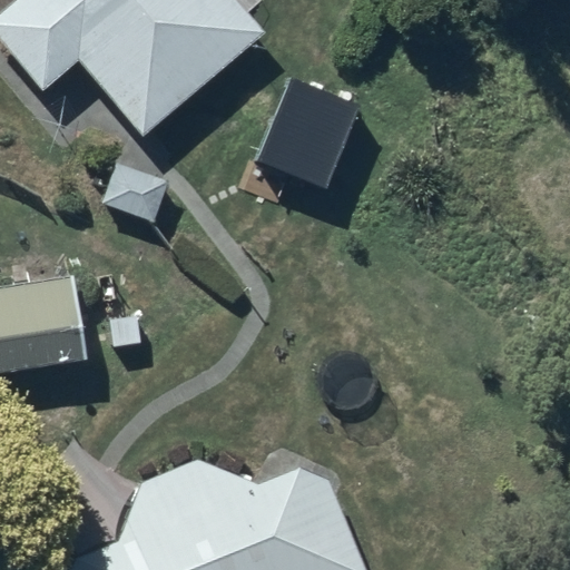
[(13,0),(0,11),(0,40),(41,90),(79,59),(144,137),(266,35),(237,0),(13,0)]
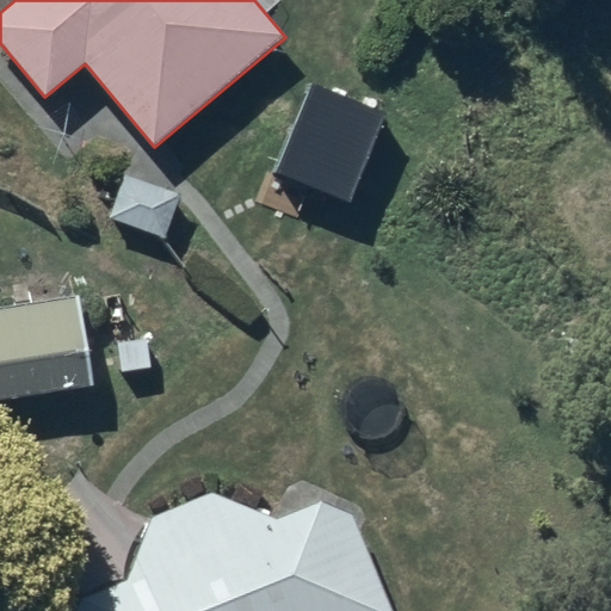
[(387,111),(313,81),(276,174),(350,204),(387,111)]
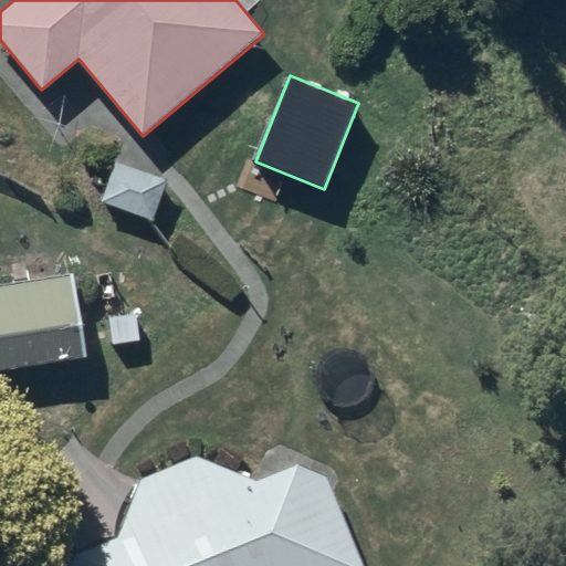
[(167,179),(115,161),(101,202),(153,221),(167,179)]
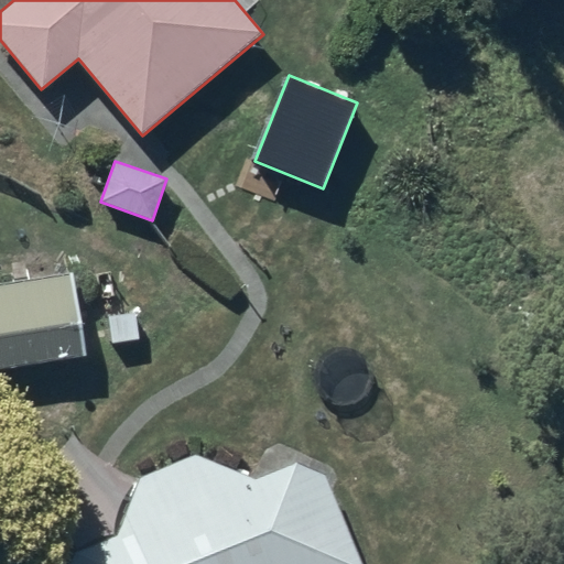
[(73,271),(0,283),(0,371),(87,357),(73,271)]
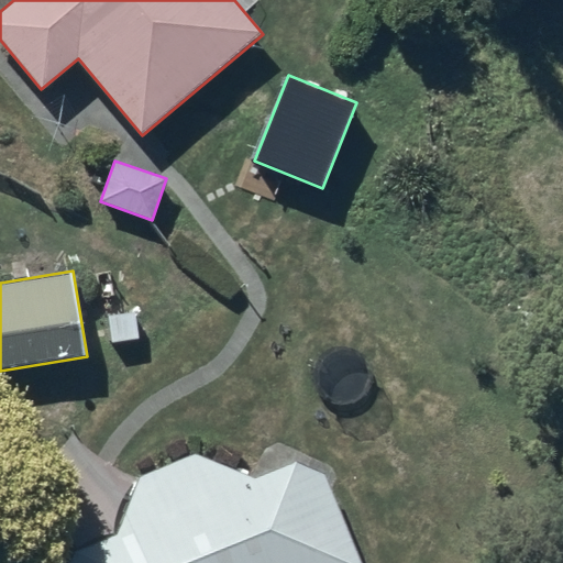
[(136,312),(109,316),(112,343),(140,340),(136,312)]
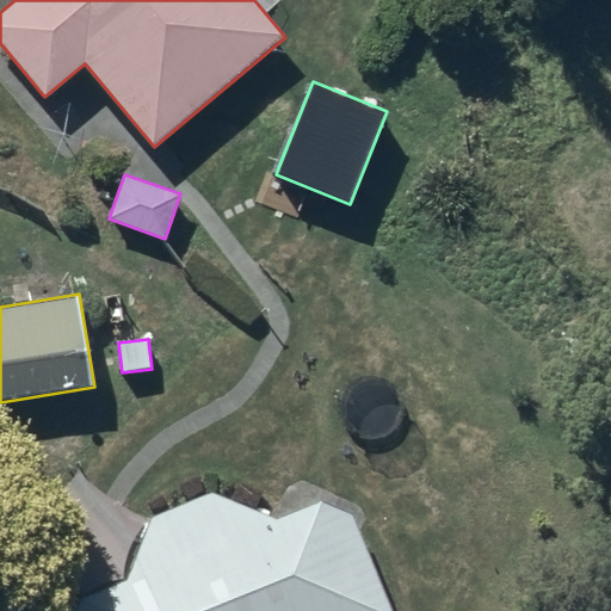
[(211,493),(152,517),(127,580),(78,599),(74,610),(392,610),(353,514),(321,501),(278,520),(211,493)]
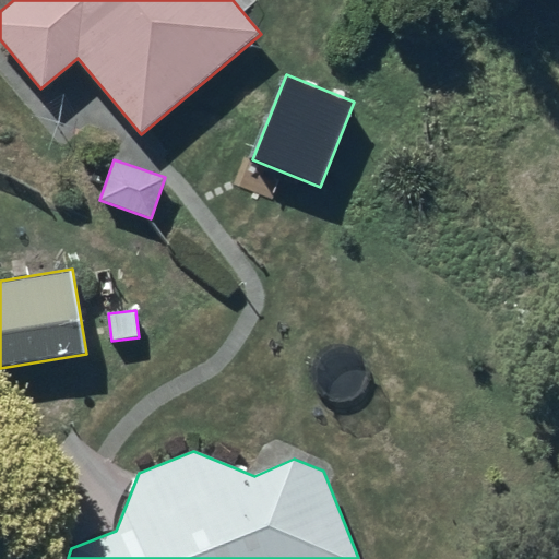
All buildings are outlined.
